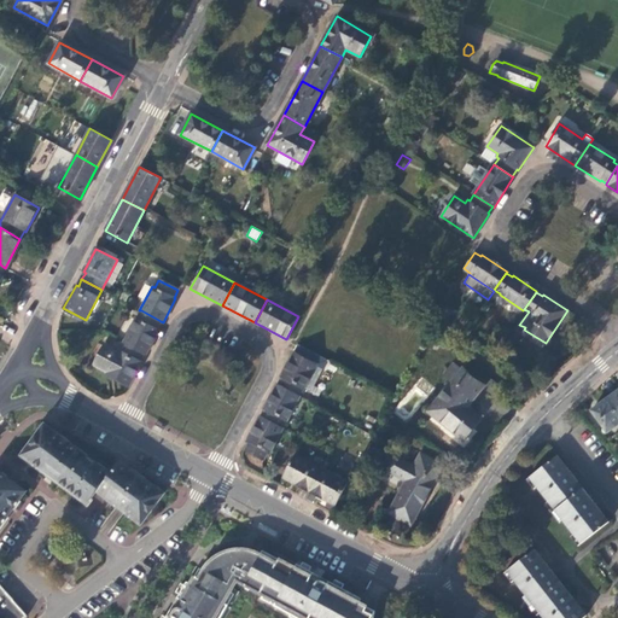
[(146,354),(159,330),(157,328),(161,321),(141,310),(136,319),(135,318),(122,342),(123,343),(144,354),(146,354)]
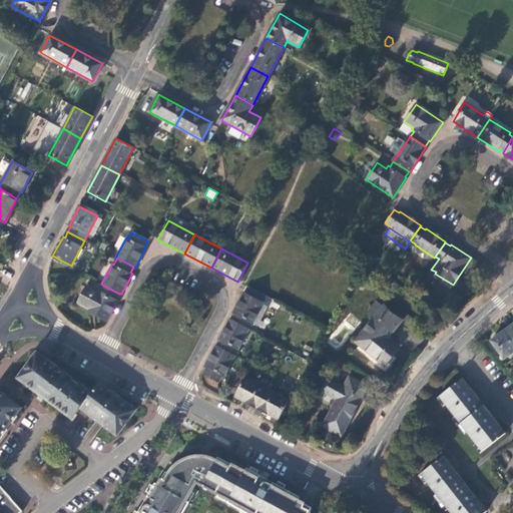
[(107,321),(117,302),(116,301),(119,294),(102,285),(99,292),(98,291),(97,293),(86,287),(78,303),(88,308),(87,311),(107,321)]
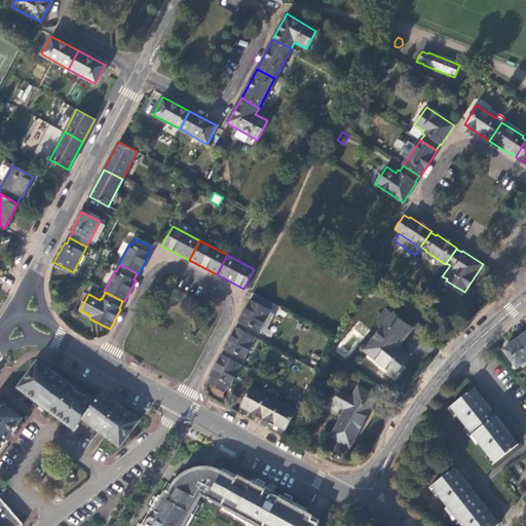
[(268,309),(271,303),(254,295),(252,300),(250,299),(238,322),(239,323),(236,328),(254,337),(257,331),(259,331),(269,310),(268,309)]
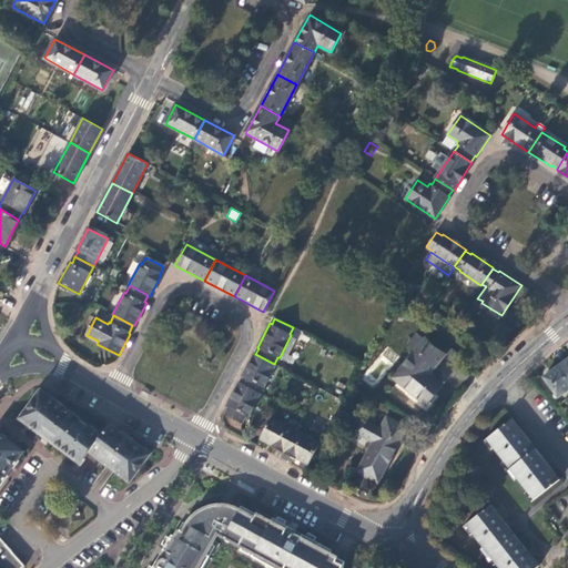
[(432,374),(446,354),(416,332),(405,345),(412,350),(388,381),(426,409),(445,384),(432,374)]
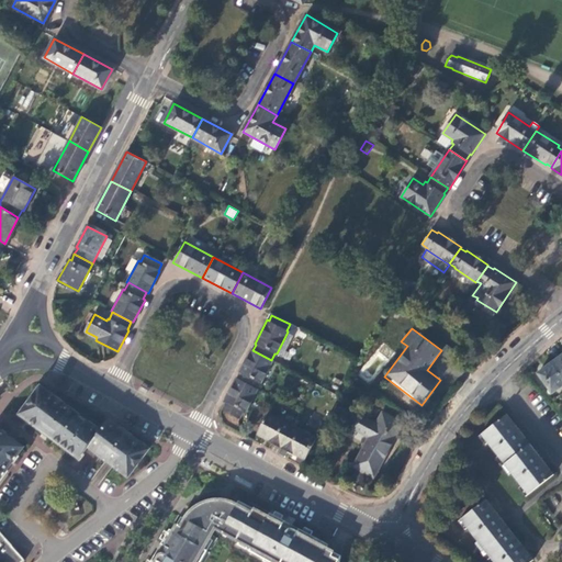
[(272,361),(271,360),(253,350),(250,350),(239,371),(240,372),(237,380),(255,390),(259,383),(260,383),(272,361)]
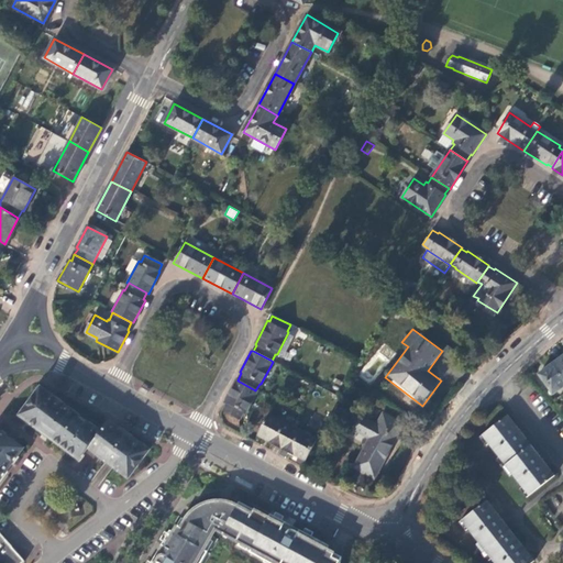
[(562,385),(562,355),(539,374),(552,393),(562,385)]
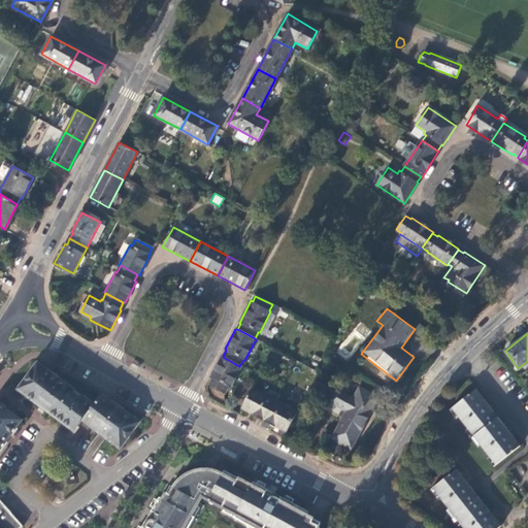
[(221,356),(209,377),(211,378),(208,385),(225,393),(228,387),(230,388),(241,367),(239,366),(223,357),(221,356)]
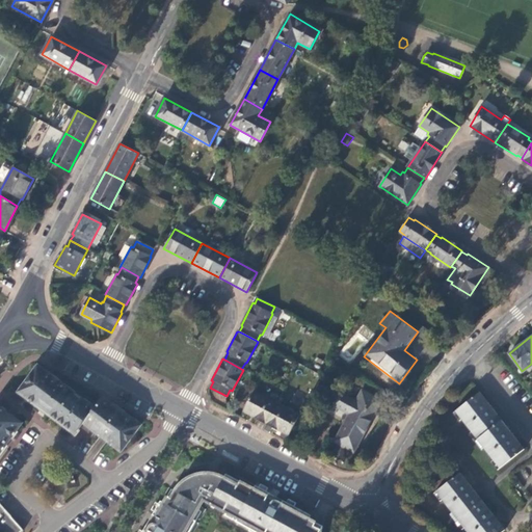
[(19,392),(75,434),(83,423),(122,450),(139,425),(102,397),(95,407),(37,366),(19,392)]
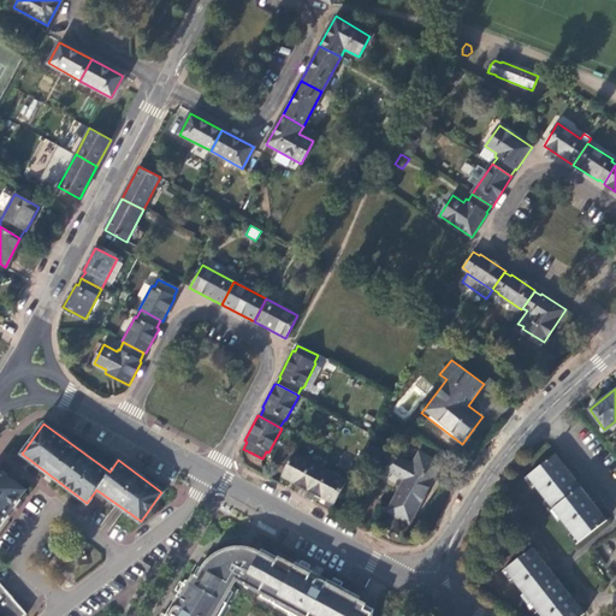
[(412,526),(442,461),(418,450),(412,462),(396,455),(385,479),(397,485),(385,513),(412,526)]
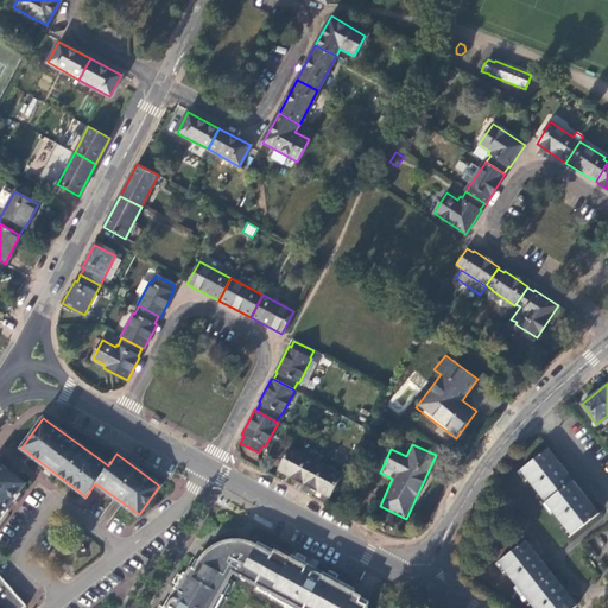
[(278,469),(303,482),(314,462),(289,448),(278,469)]
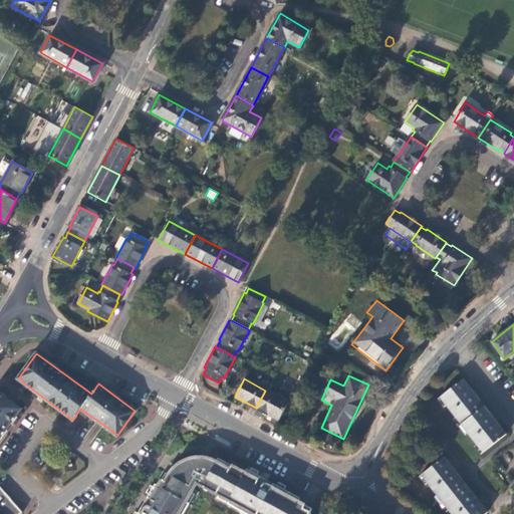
[(481,454),(506,434),(463,379),(437,399),(444,407),(446,405),(456,418),(454,420),(465,435),(468,433),(477,445),(475,447),(481,454)]
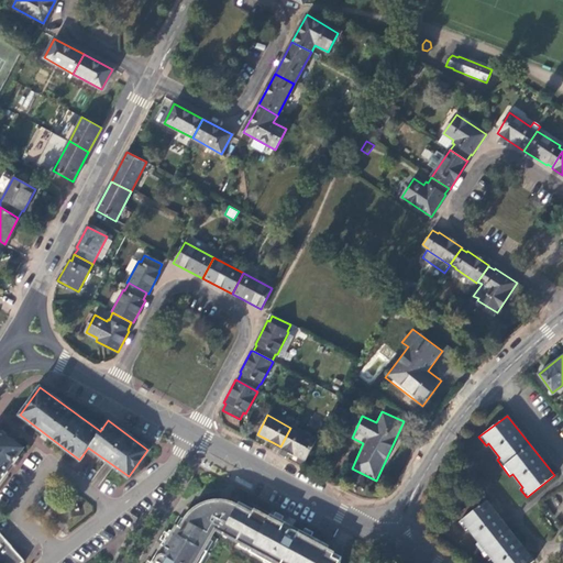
[(280,446),(306,460),(316,441),(290,428),(280,446)]
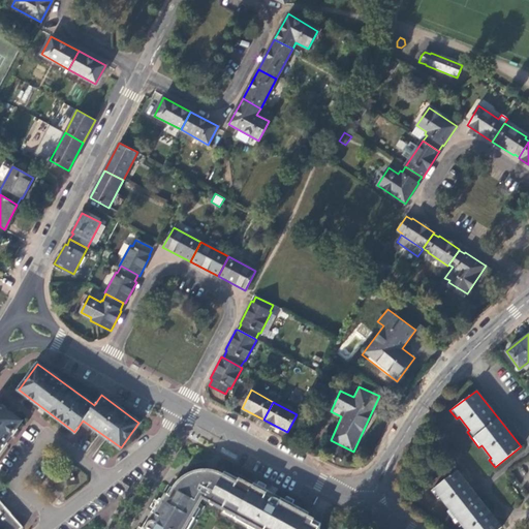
[(0,450),(22,421),(0,403),(0,450)]
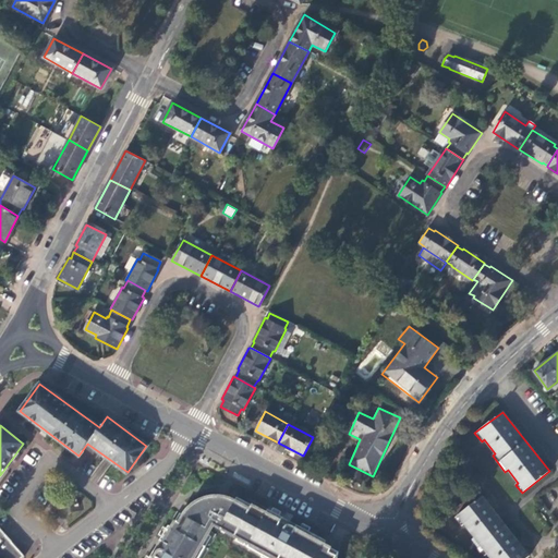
[(324,544),(327,541),(296,524),(295,528),(293,526),(291,526),(288,526),(286,528),(280,525),(283,518),(269,509),(267,512),(238,497),(234,500),(227,497),(221,509),(217,508),(216,500),(211,500),(207,501),(204,504),(202,500),(196,504),(192,507),(197,510),(191,520),(184,516),(180,513),(172,529),(169,526),(160,542),(167,546),(164,552),(161,553),(158,554),(157,555),(155,557),(152,556),(150,557),(198,557),(206,547),(202,545),(209,531),(199,524),(204,514),(252,541),(250,544),(265,552),(266,550),(280,557),(338,557),(340,552),(324,544)]
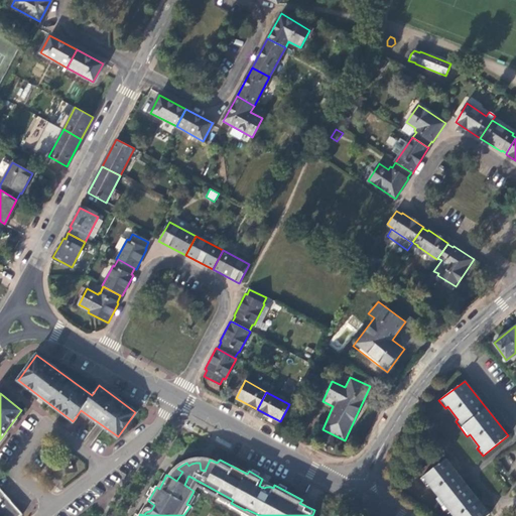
[(190,461),(186,463),(188,466),(191,464),(196,463),(200,463),(201,470),(205,471),(210,460),(204,460),(199,460),(190,461)]
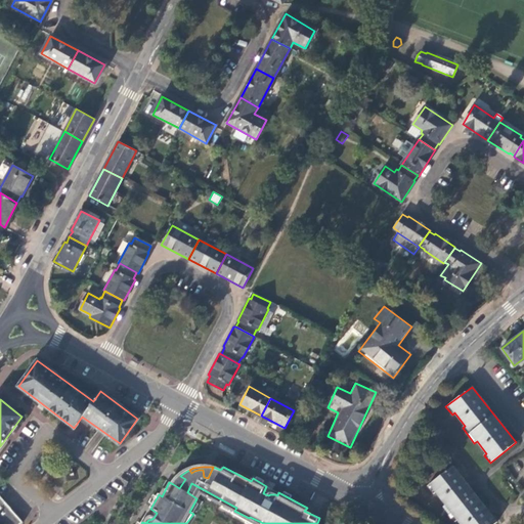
[(494,523),(496,523),(452,467),(427,485),(433,493),(435,492),(445,504),(443,506),(455,521),(457,520),(460,523),(494,523)]
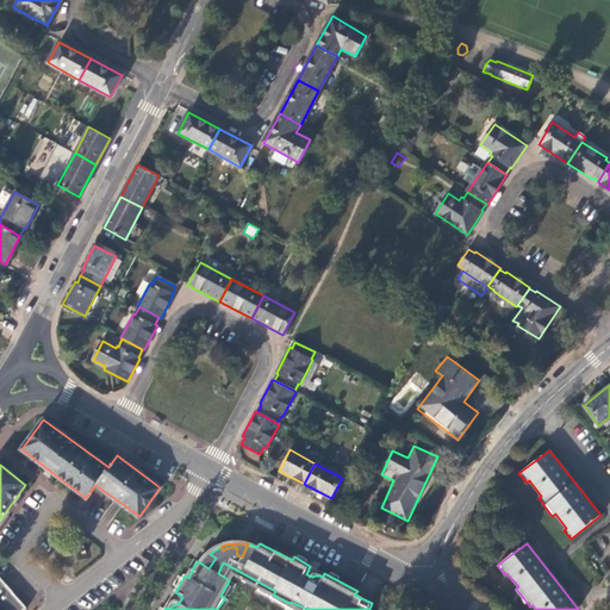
[(210,554),(201,564),(209,568),(216,558),(210,554)]
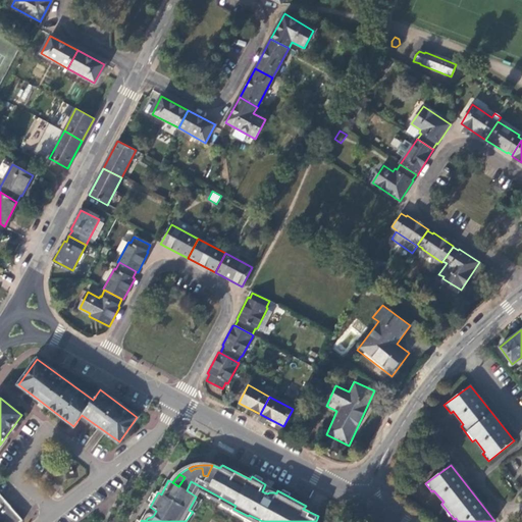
[(277,490),(265,484),(262,491),(267,493),(269,492),(272,492),(274,492),(276,493),(277,490)]
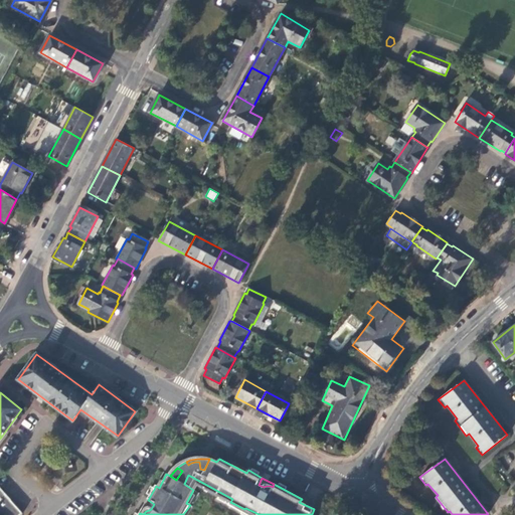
[(17,514),(21,513),(0,488),(0,514),(17,514)]
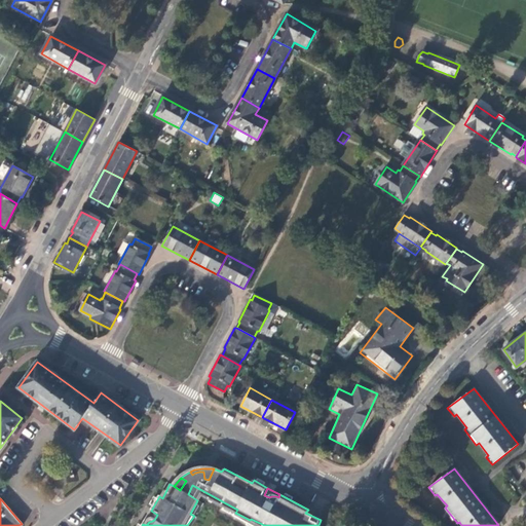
[(334,514),(326,510),(322,518),(330,522),(334,514)]
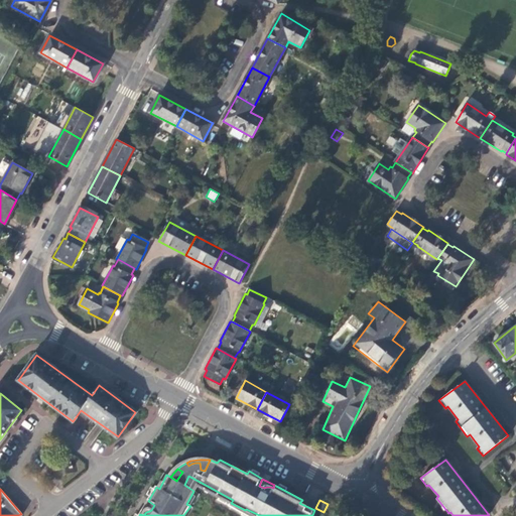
[(148,501),(140,514),(143,515),(145,513),(146,512),(149,511),(151,510),(154,505),(148,501)]
